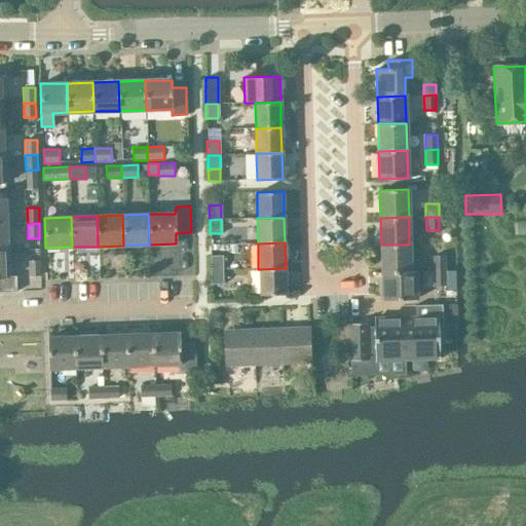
[(409,245),(381,245),(381,272),(410,271),(409,245)]
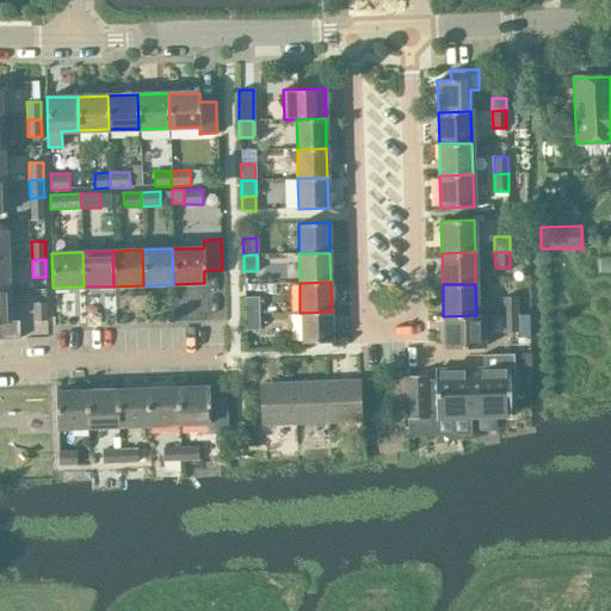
[(10,321),(8,291),(0,291),(0,339),(19,339),(18,321),(10,321)]
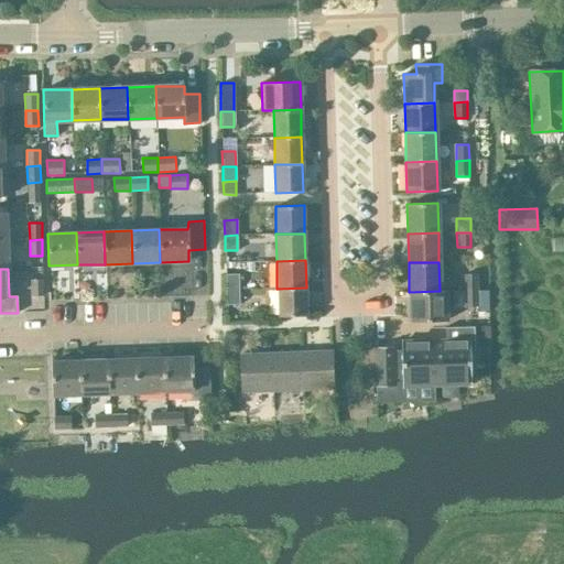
[(225,274),(225,290),(238,290),(238,274),(225,274)]
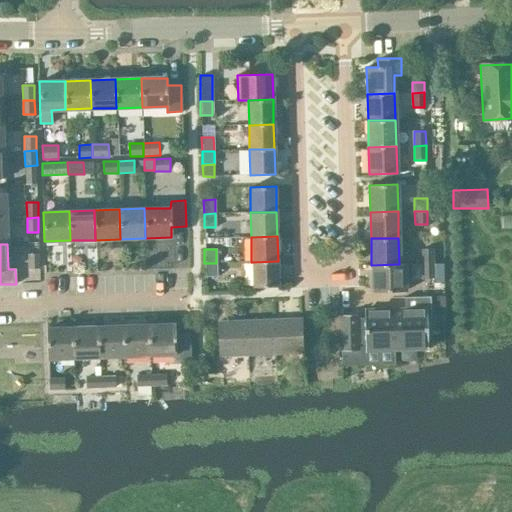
[(421,249),(421,263),(434,263),(434,249),(421,249)]
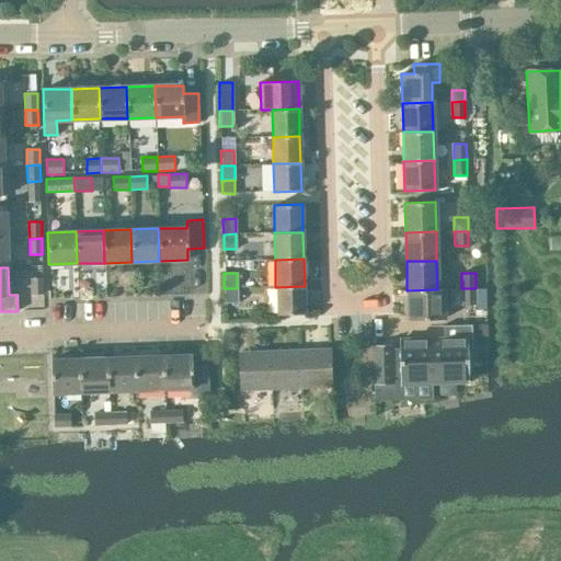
[(31,295),(43,295),(43,278),(31,278),(31,295)]
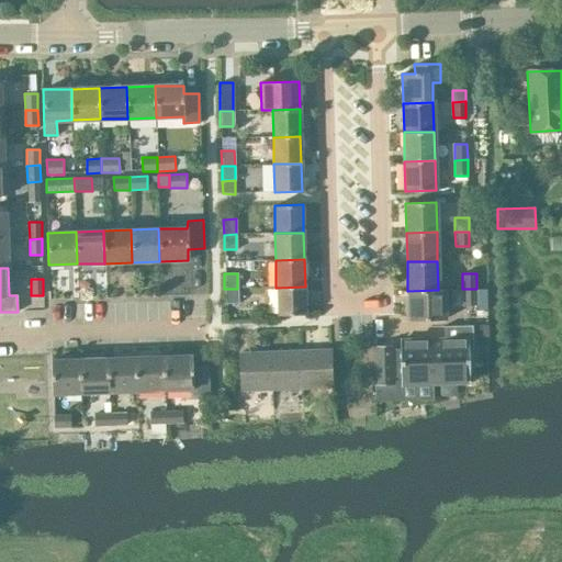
[(305,287),(276,288),(277,315),(305,314),(305,287)]
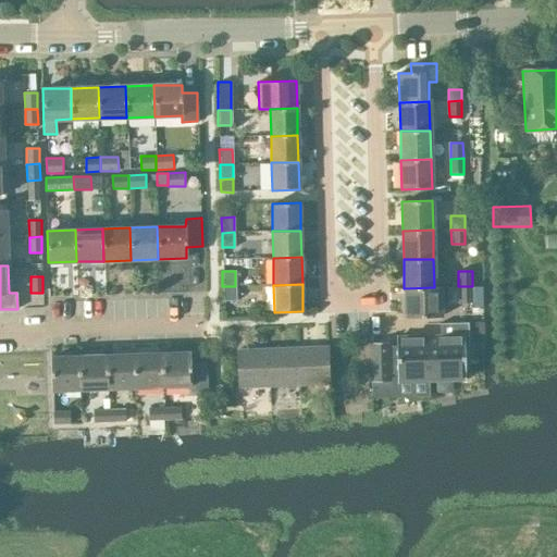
[(235,286),(222,286),(223,301),(236,300),(235,286)]
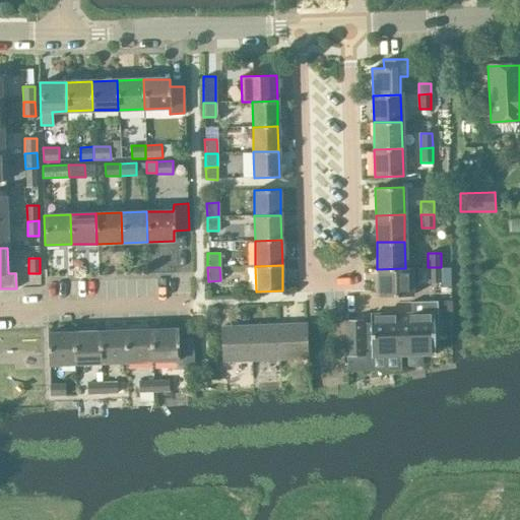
[(441,267),(428,267),(429,282),(440,282),(441,282),(441,267)]
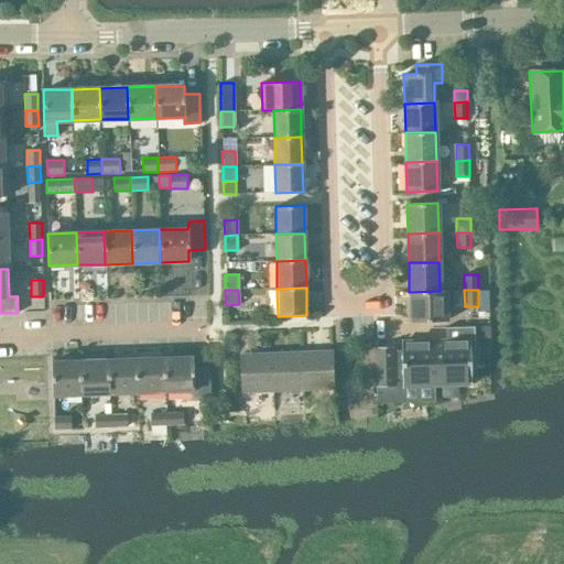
[(478,306),(477,306),(477,312),(489,311),(488,290),(478,290),(478,306)]
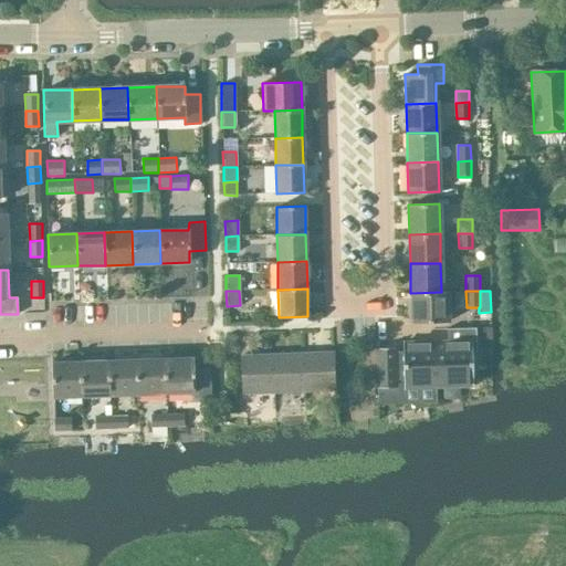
[(441,292),(410,293),(411,323),(448,323),(447,292),(441,292)]
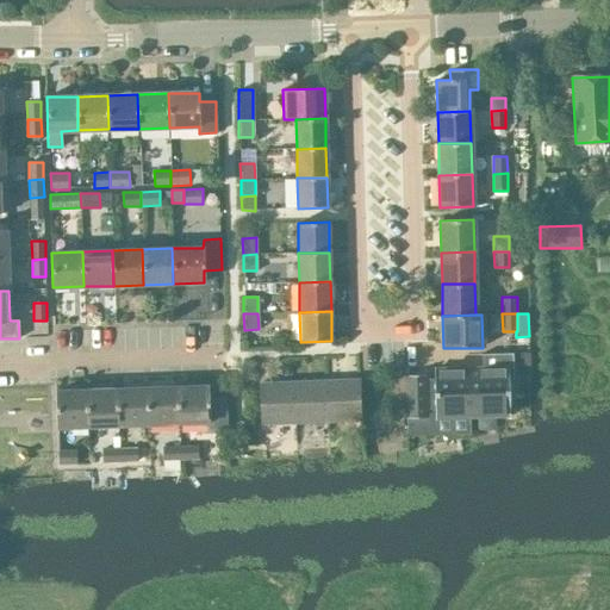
[(485,368),(468,368),(470,404),(510,403),(509,385),(515,385),(514,353),(485,354),(485,368)]
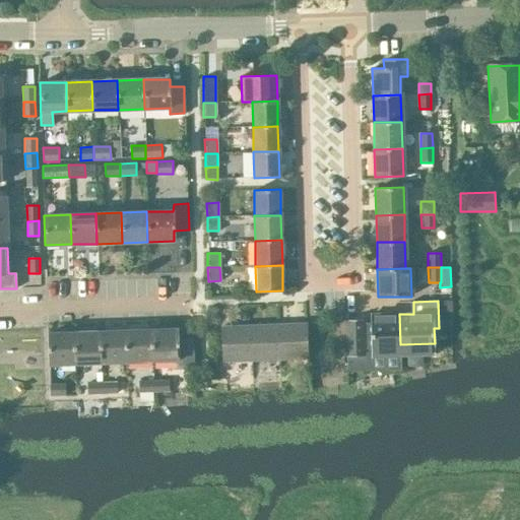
[(452,302),(443,302),(443,314),(452,314),(452,302)]
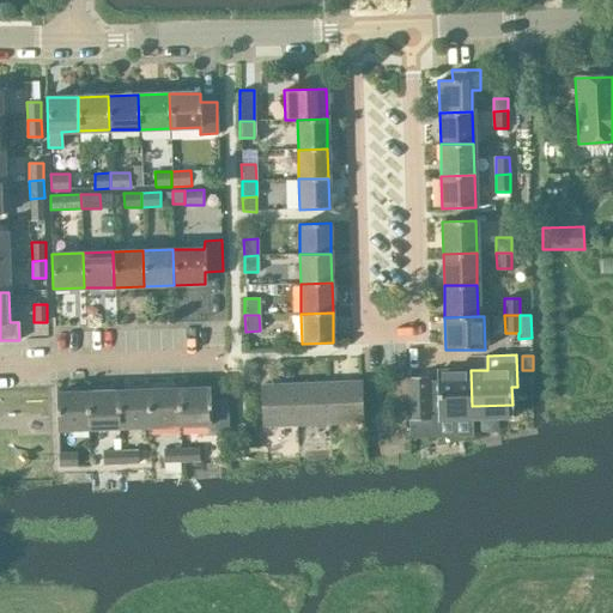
[(428,376),(408,377),(410,419),(430,419),(430,414),(437,414),(437,419),(438,419),(472,418),(472,406),(471,370),(437,371),(437,370),(436,370),(436,382),(429,382),(428,376)]
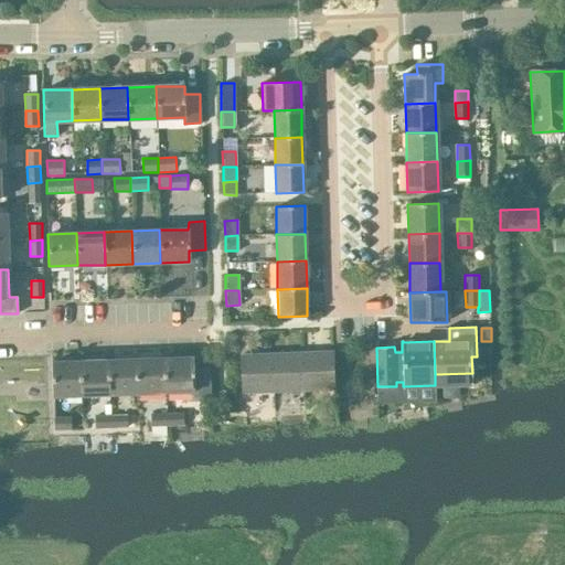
[(332,353),(301,354),(302,391),(333,388),(332,353)]
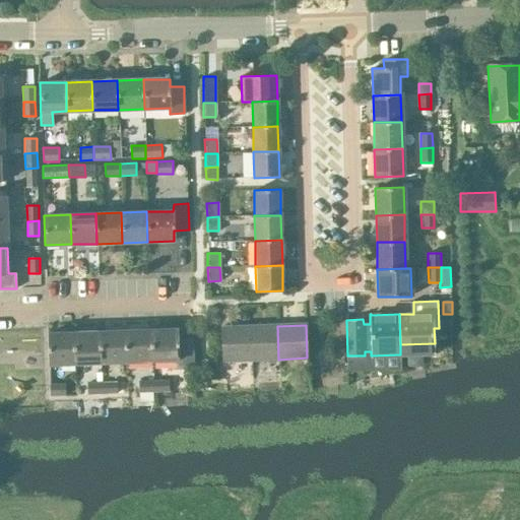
[(278,360),(277,326),(249,327),(250,361),(278,360)]
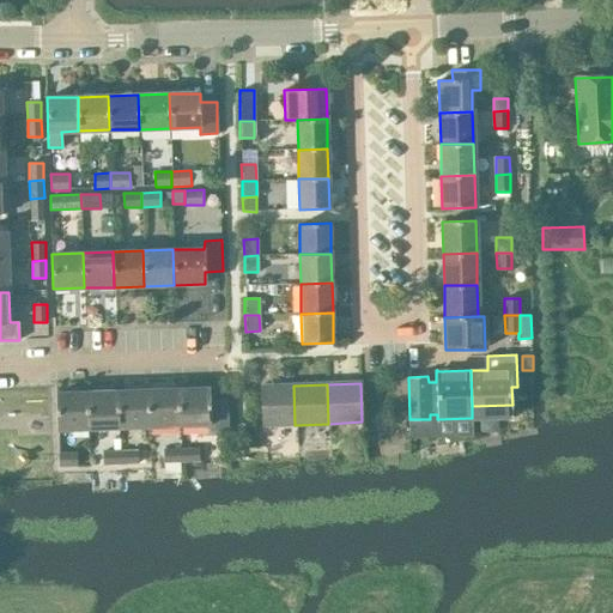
[(295,425),(293,386),(260,387),(261,426),(295,425)]
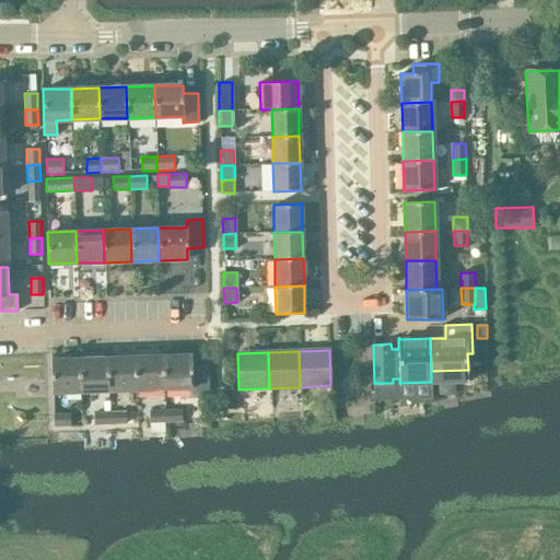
[(190,354),(163,356),(164,389),(191,388),(191,393),(208,393),(207,363),(191,364),(190,354)]
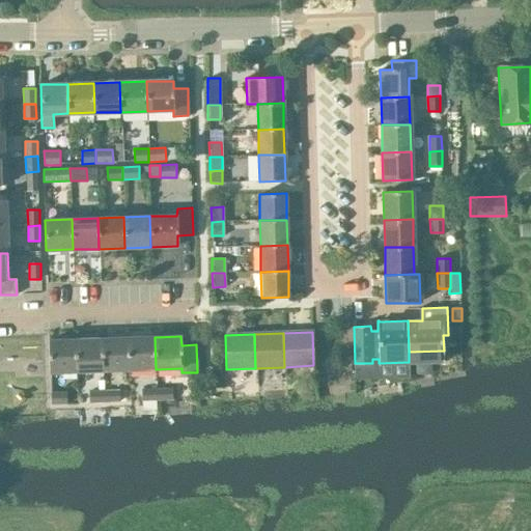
[(103,371),(129,370),(128,337),(102,338),(103,371)]
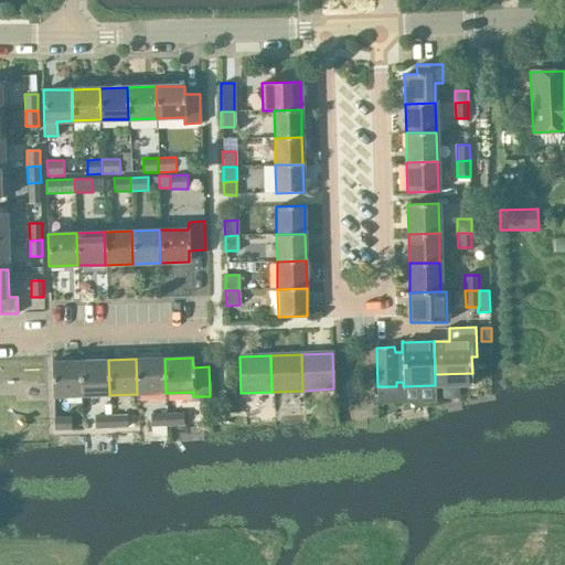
[(137,394),(166,393),(164,359),(136,359),(137,394)]
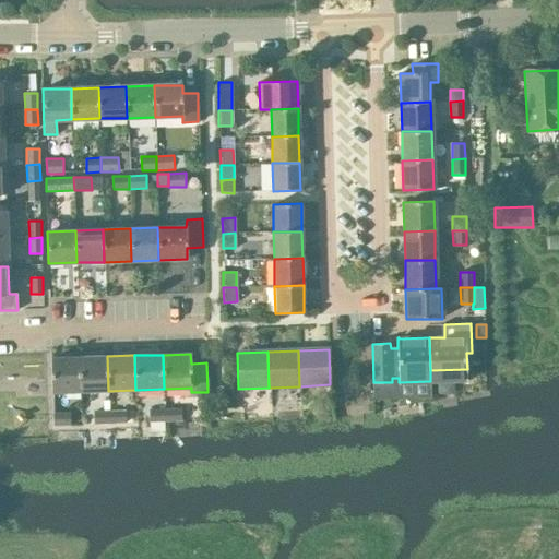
[(81,392),(108,391),(107,356),(80,357),(81,392)]
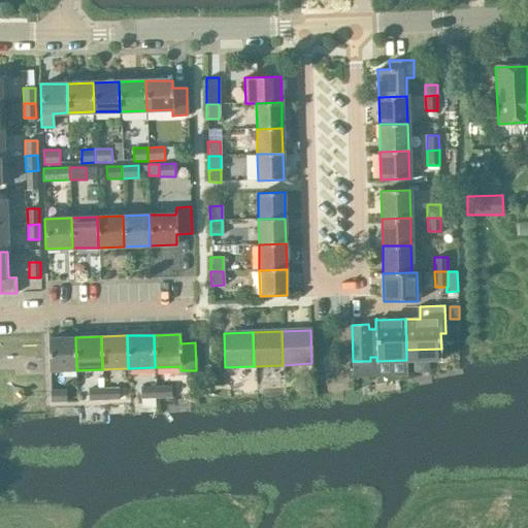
[(50,370),(76,370),(75,337),(47,338),(50,370)]
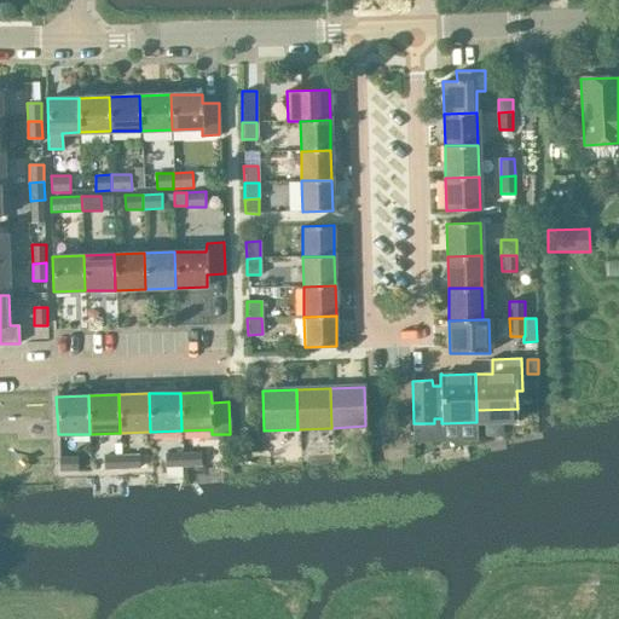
[(275,435),(264,435),(264,451),(275,451),(275,435)]
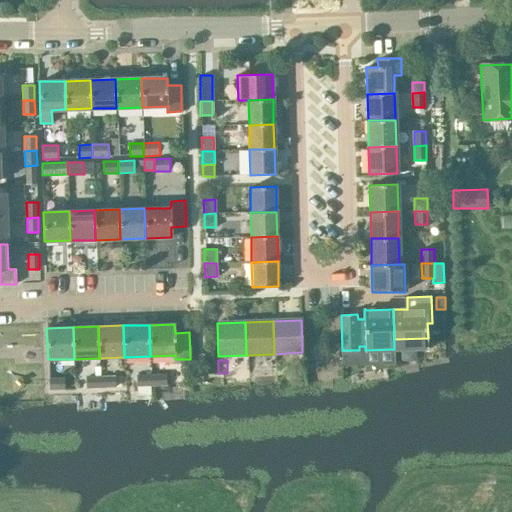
[(151,386),(150,373),(137,374),(137,386),(151,386)]
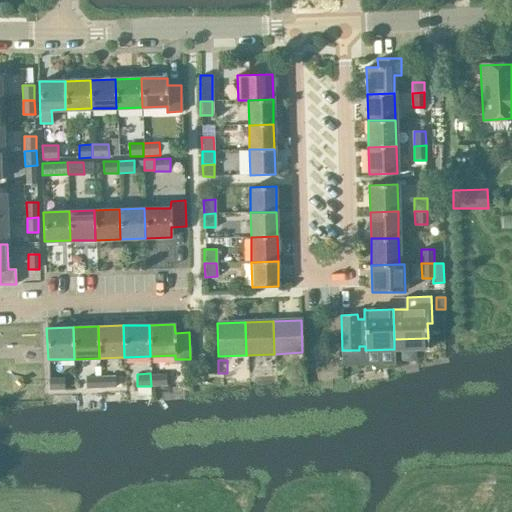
[(167,373),(150,373),(151,386),(167,385),(167,373)]
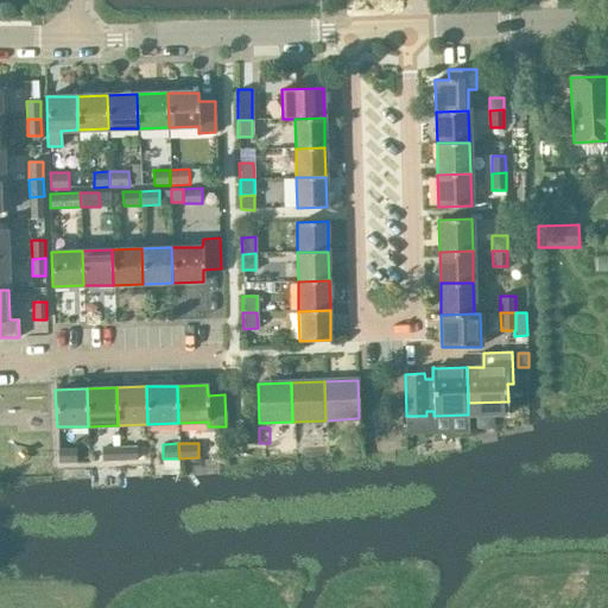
[(137,445),(119,447),(119,461),(138,460),(137,445)]
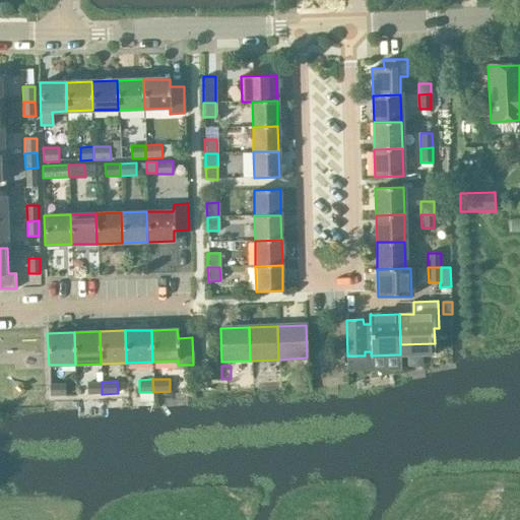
[(102,394),(102,382),(87,382),(87,394),(102,394)]
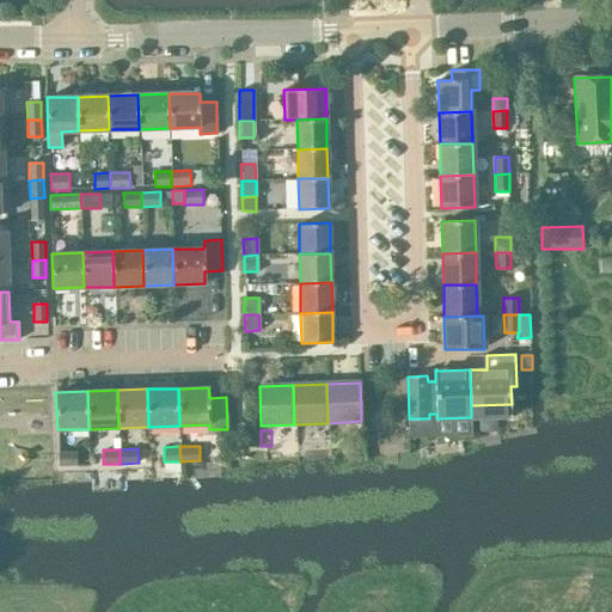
[(59,452),(59,465),(78,465),(78,451),(59,452)]
